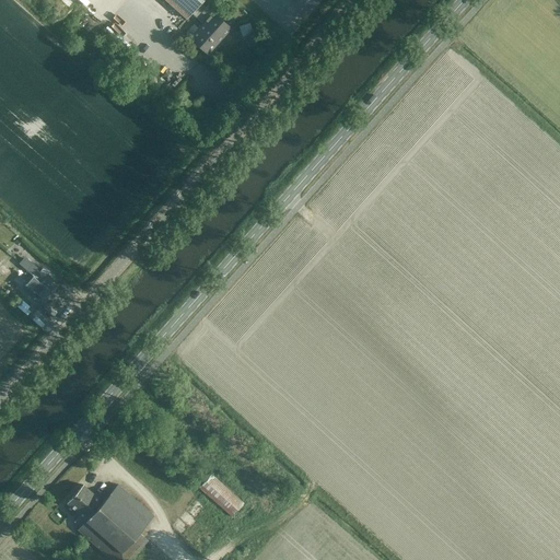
[(211,13),(201,3),(203,0),(163,0),(186,20),(191,14),(202,23),(188,38),(208,56),(232,28),(212,12),(211,13)]
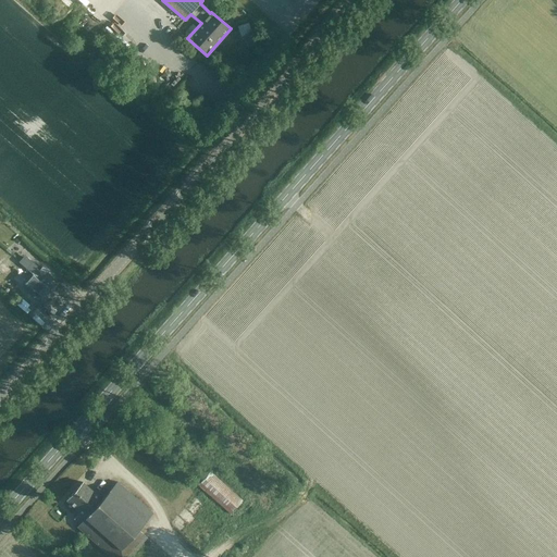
[(247,46),(257,42),(248,21),(238,25),(247,46)]
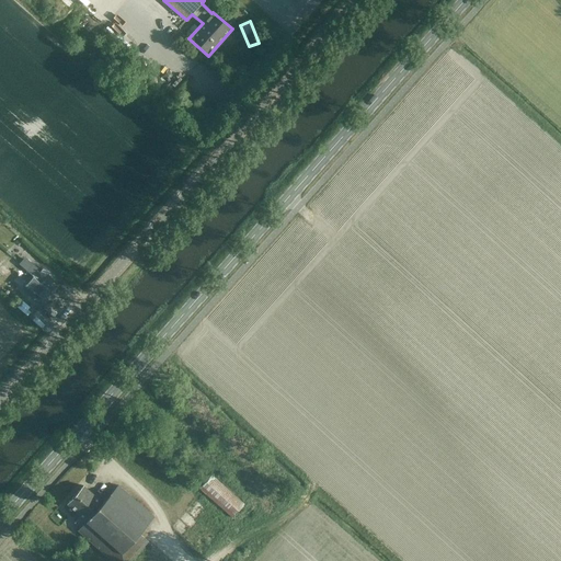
[(39,283),(45,277),(36,271),(37,270),(31,264),(31,265),(25,261),(22,265),(26,270),(21,276),(27,282),(32,275),(39,283)]
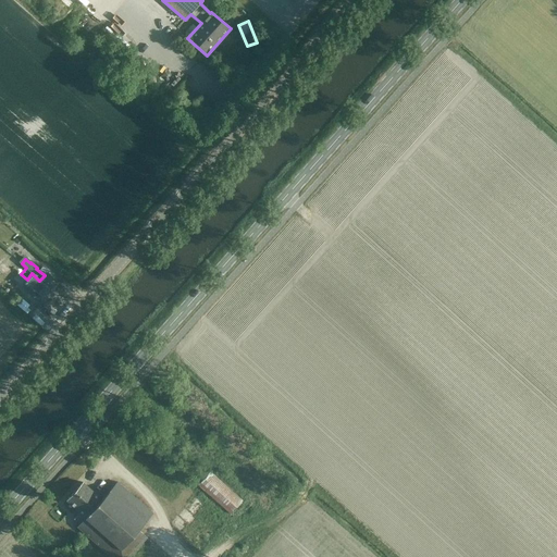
[(49,272),(40,282),(52,292),(59,284),(52,277),(54,276),(49,272)]
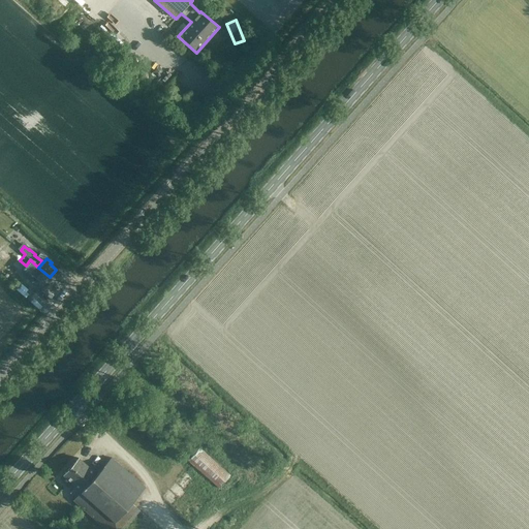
[(42,285),(50,277),(38,268),(30,277),(34,281),(36,279),(42,285)]
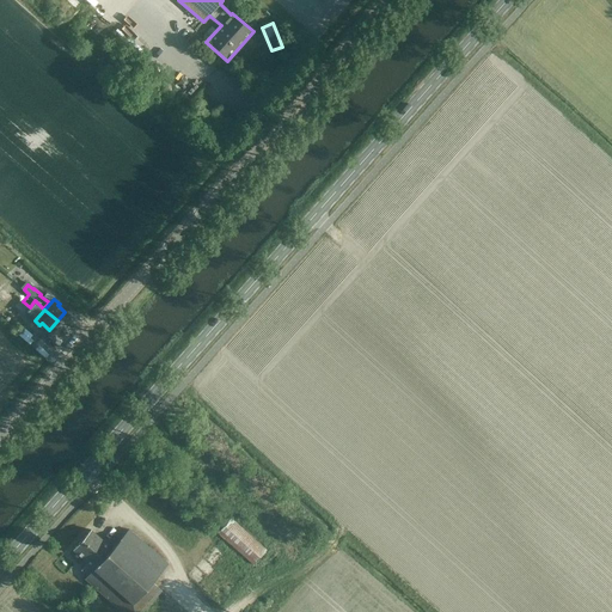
[(254,564),(267,550),(231,519),(218,533),(254,564)]
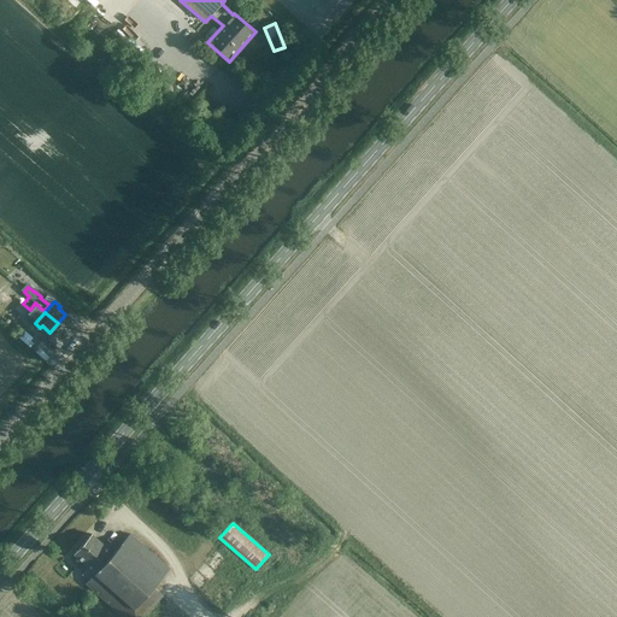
[(153,587),(169,569),(130,534),(113,553),(92,534),(74,554),(89,568),(82,576),(88,581),(86,583),(123,616),(142,616),(163,594),(153,587)]
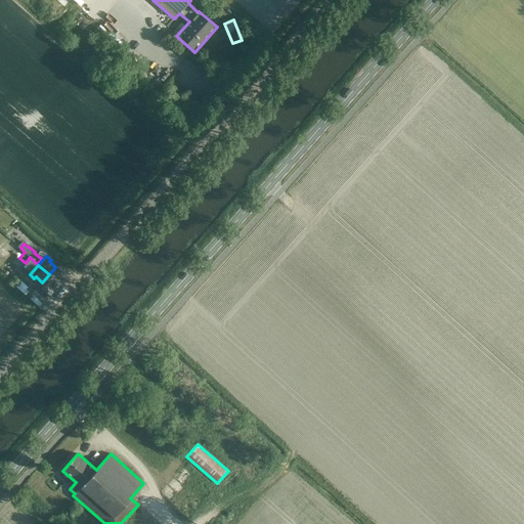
[(188,517),(212,490),(184,466),(161,492),(188,517)]
